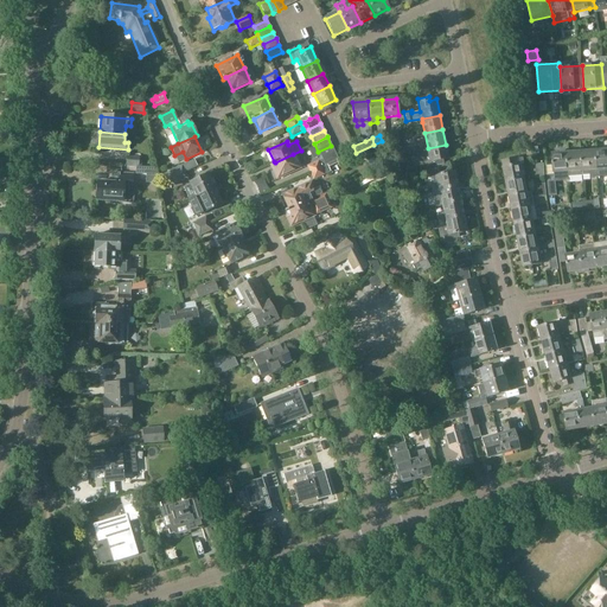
[(430,164),(433,163),(438,166),(443,165),(443,161),(448,160),(446,145),(428,148),(430,164)]
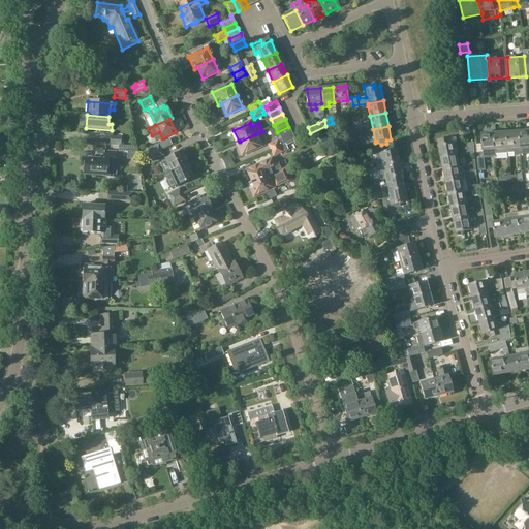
[(277,132),(280,138),(291,133),(288,127),(277,132)]
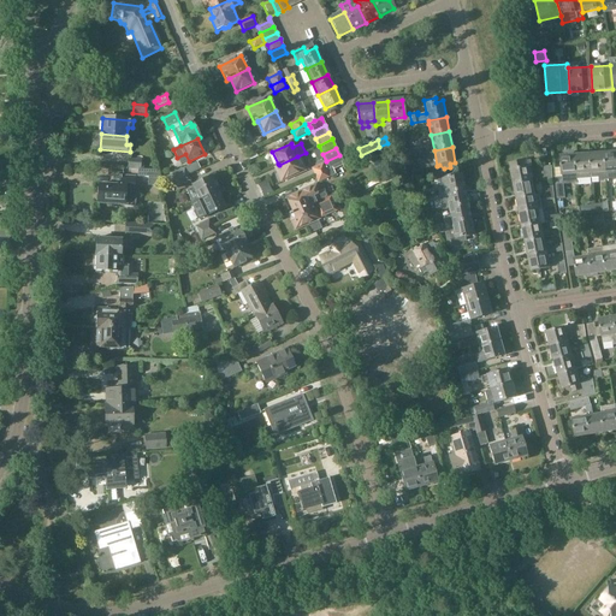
[(615,153),(605,154),(606,172),(615,171),(615,177),(615,176),(615,153)]
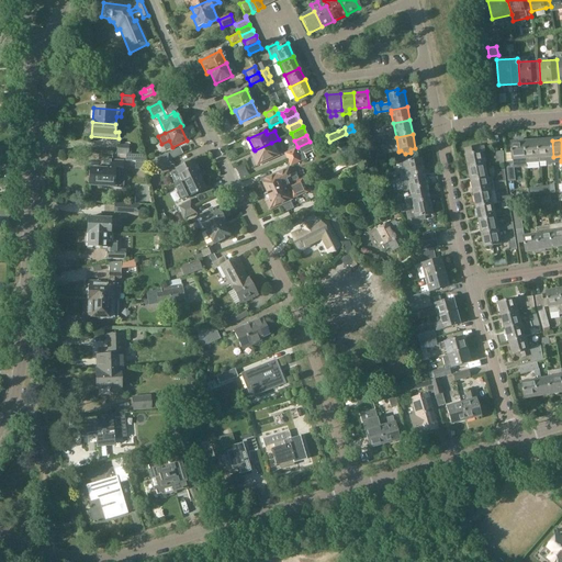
[(538,142),(540,163),(546,163),(547,165),(553,165),(553,157),(552,141),(538,142)]
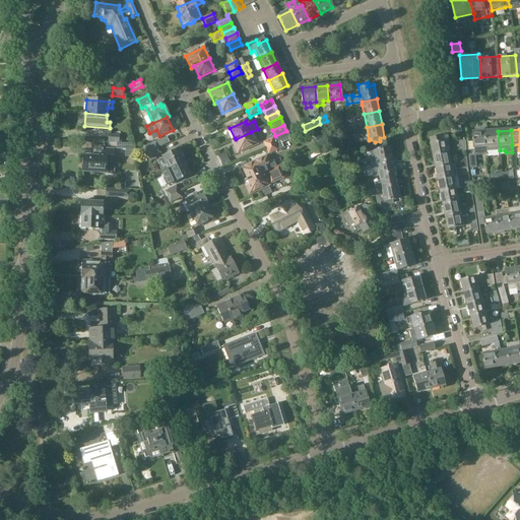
[(275,136),(276,137),(278,142),(280,141),(289,137),(286,131),(275,136)]
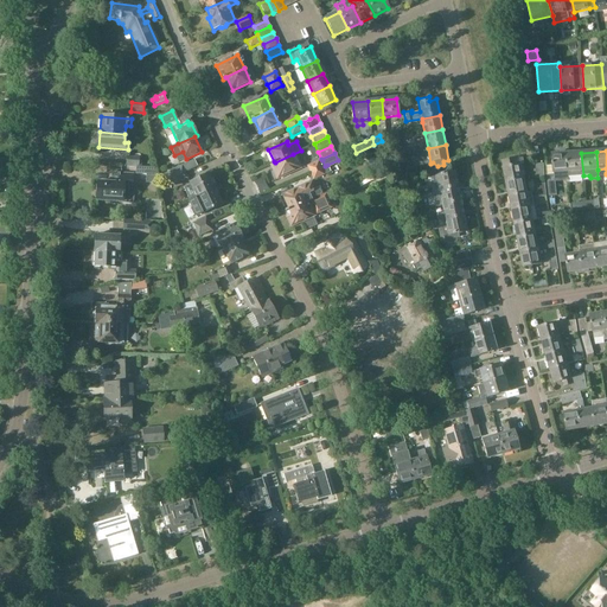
[(567,154),(568,172),(568,177),(583,176),(581,153),(567,154)]
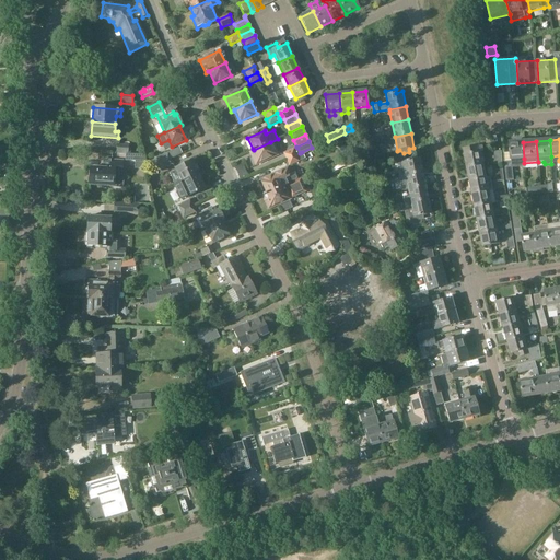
[(277,155),(270,142),(254,150),(253,149),(249,151),(256,164),(277,155)]
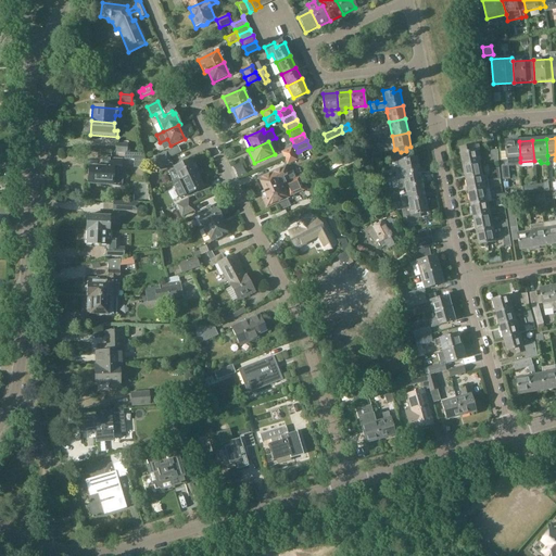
[(519,141),(506,142),(507,158),(520,158),(519,141)]
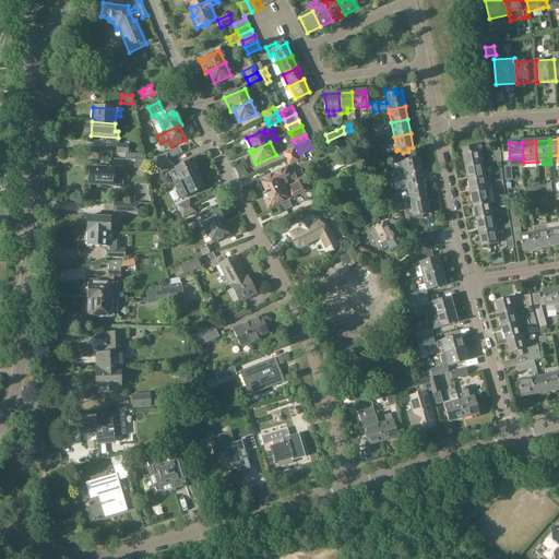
[(116,144),(116,154),(128,154),(129,145),(116,144)]
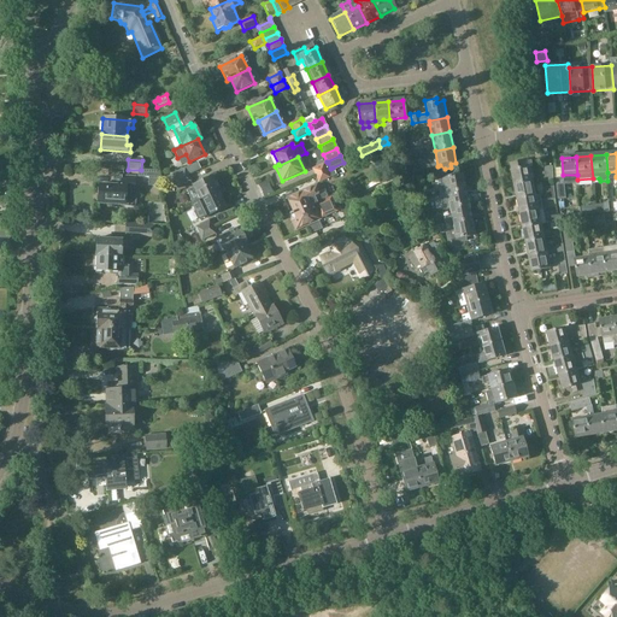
[(511,164),(512,171),(513,180),(532,176),(529,168),(527,168),(526,162),(511,164)]
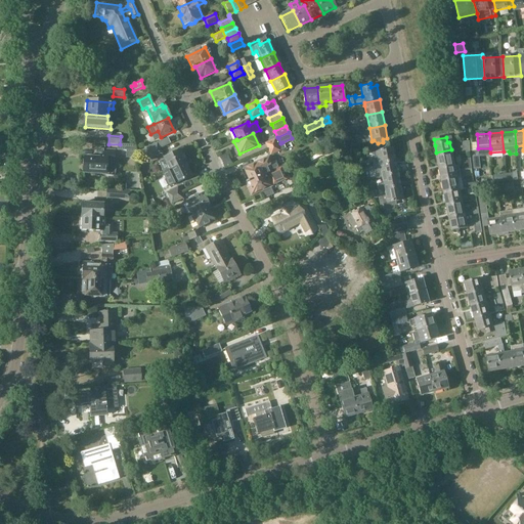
[(265,143),(268,149),(282,143),(282,142),(280,143),(278,138),(275,139),(274,139),(265,143)]
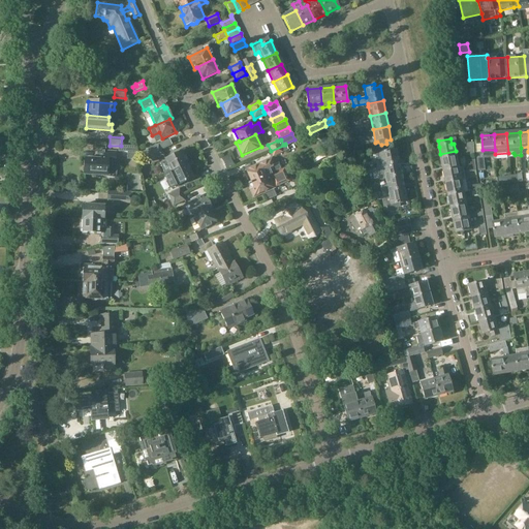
[(343,142),(328,149),(322,151),(325,157),(346,148),(343,142)]
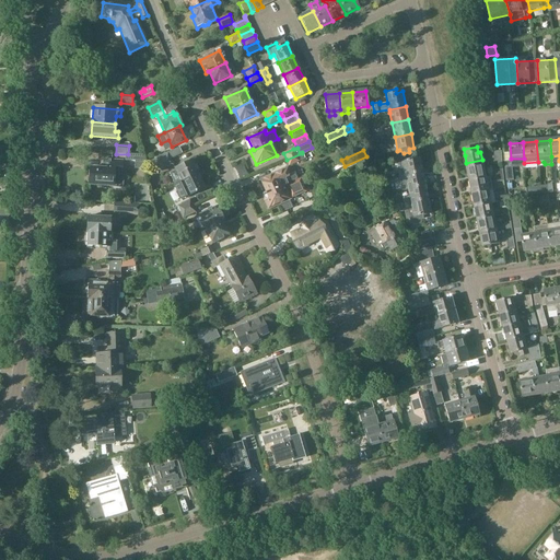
[(149,162),(146,163),(147,170),(147,171),(159,165),(158,165),(171,159),(167,153),(155,159),(149,162)]
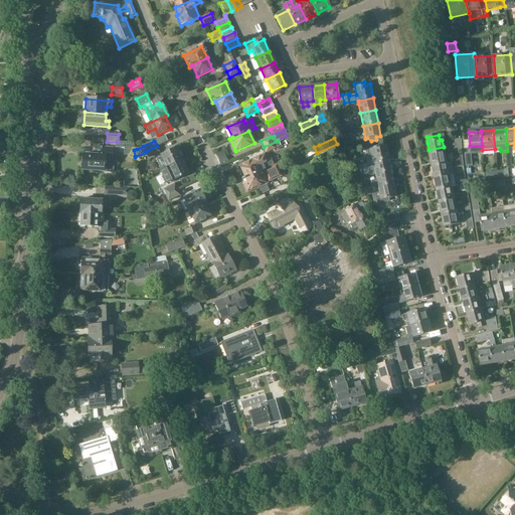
[(266,153),(275,149),(276,149),(281,146),(278,141),(264,147),(266,153)]
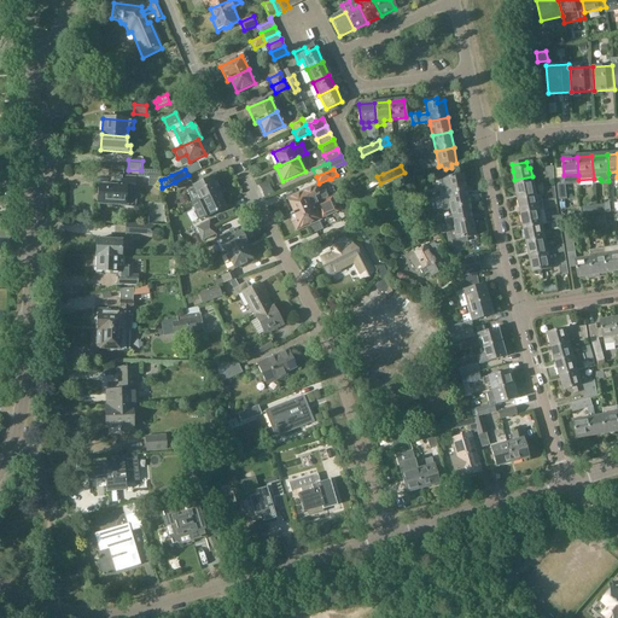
[(149,187),(162,187),(161,180),(159,172),(141,170),(128,170),(127,178),(149,179),(149,187)]
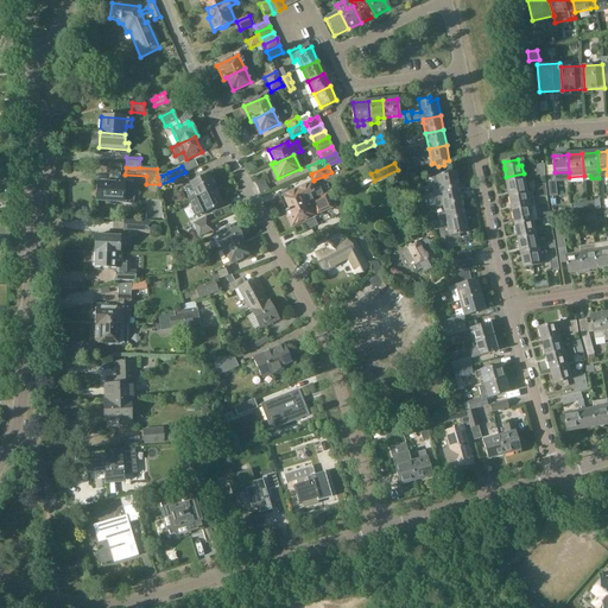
[(455,172),(444,175),(443,170),(431,172),(434,185),(431,185),(432,192),(458,188),(455,172)]
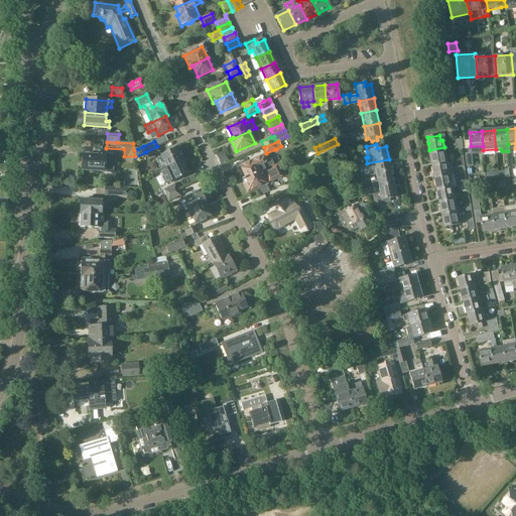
[(145,152),(146,152),(148,158),(159,152),(157,146),(145,152)]
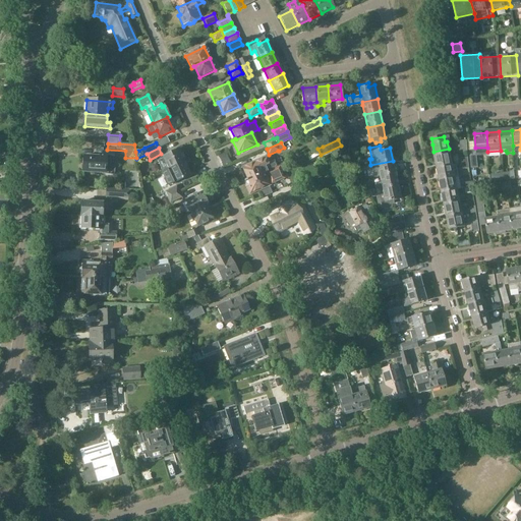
[(449,149),(433,152),(437,165),(451,162),(449,149)]
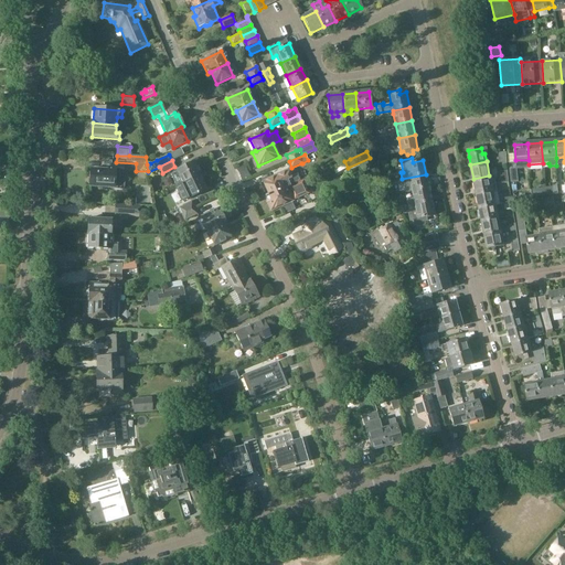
[(89,187),(124,189),(125,179),(115,178),(115,172),(123,173),(124,163),(112,162),(110,171),(91,170),(89,187)]
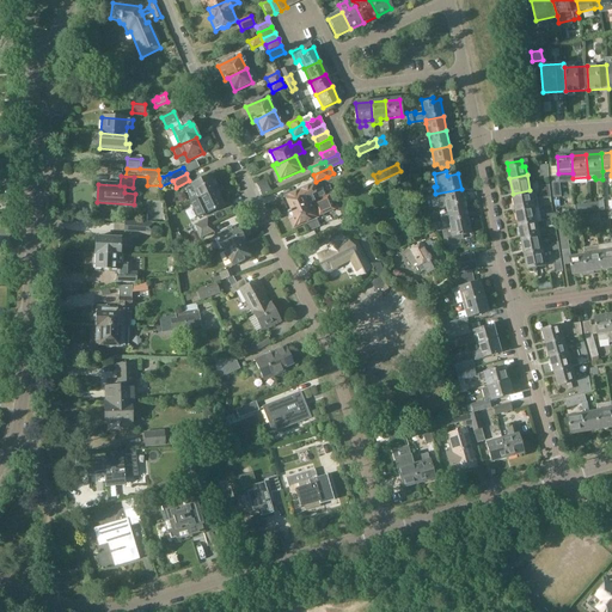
[(184,189),(190,202),(196,200),(197,201),(216,191),(218,191),(210,176),(191,185),(191,187),(184,189)]
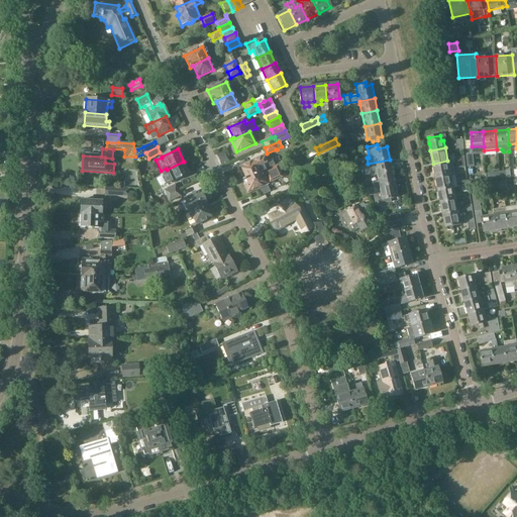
[(240,168),(245,178),(245,179),(262,172),(262,173),(275,167),(276,166),(273,159),(269,160),(267,156),(240,168)]
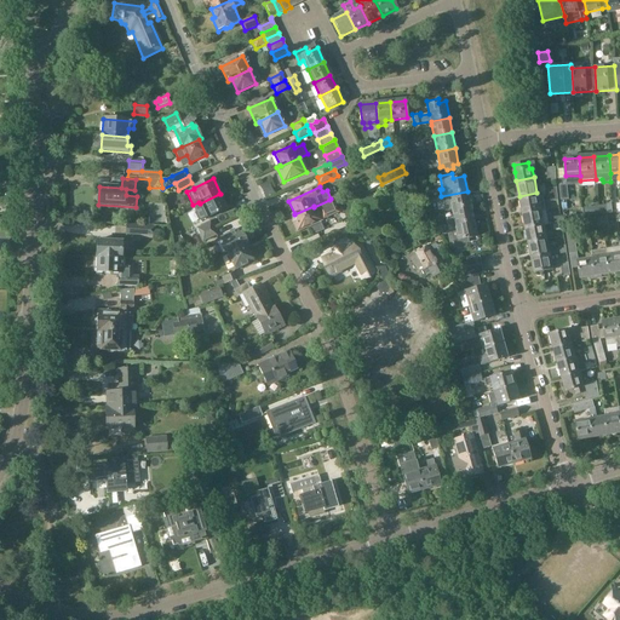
[(470,207),(468,191),(441,196),(445,212),(453,210),(470,207)]
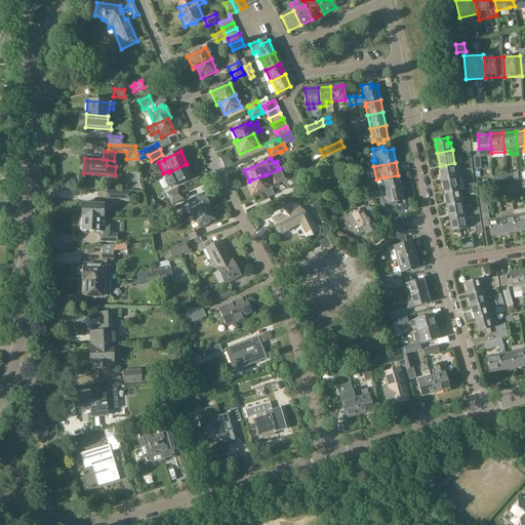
[(454,163),(440,166),(442,178),(461,175),(459,166),(455,167),(454,163)]
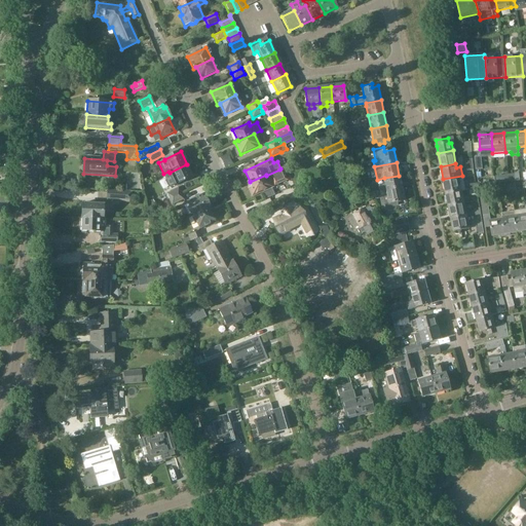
[(163,174),(171,188),(192,178),(186,164),(170,173),(168,172),(163,174)]
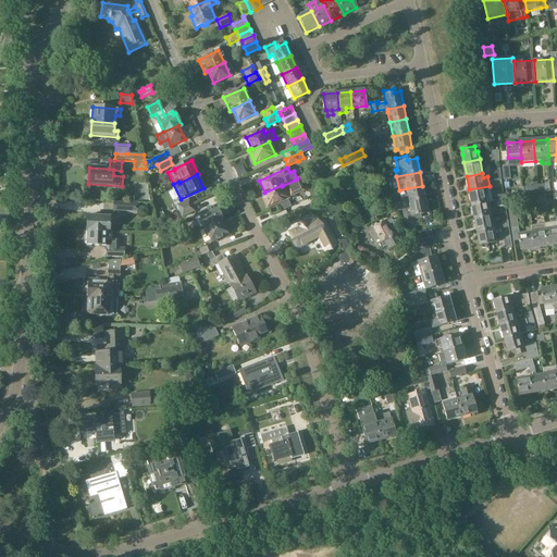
[(267,208),(277,202),(281,211),(291,207),(287,198),(305,190),(298,178),(297,178),(296,180),(282,186),(282,185),(264,193),(264,192),(260,194),(267,208)]
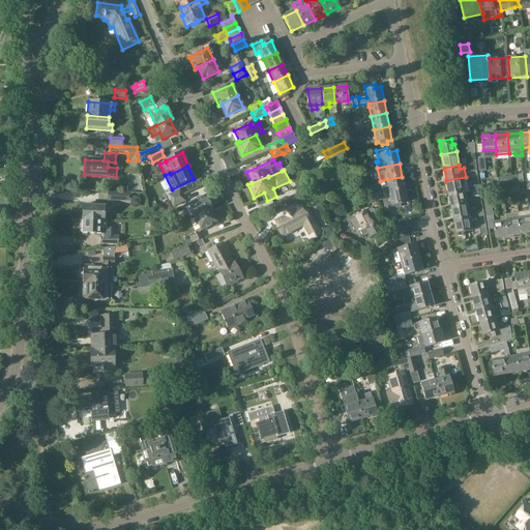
[(518,175),(511,176),(511,184),(524,182),(523,174),(518,175)]
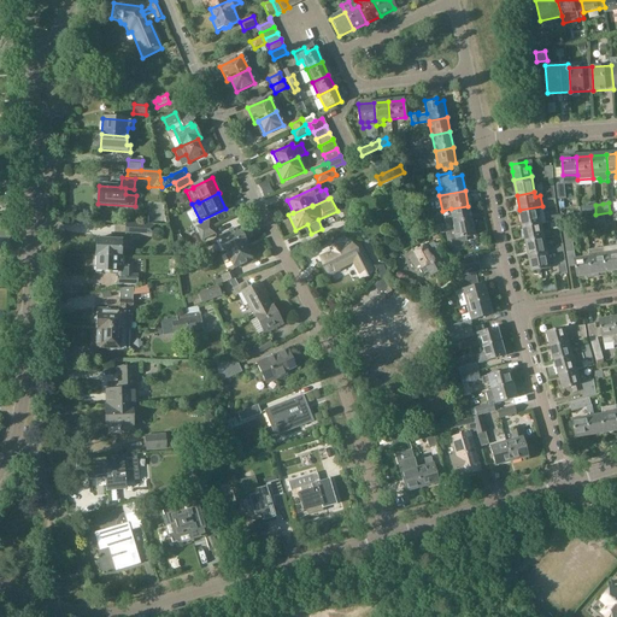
[(582,216),(595,215),(595,205),(581,207),(582,216)]
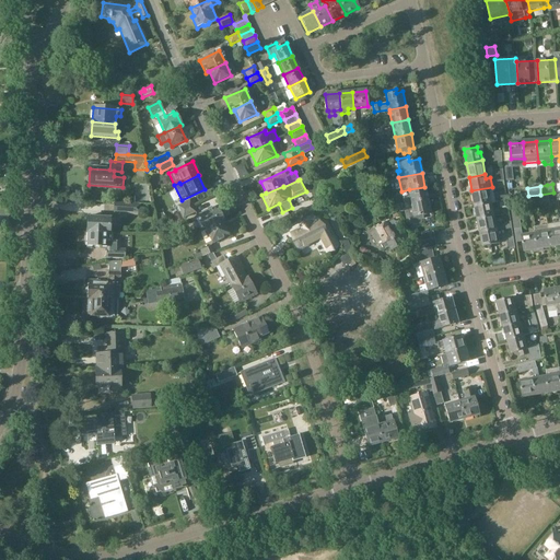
[(409,189),(410,197),(403,198),(404,205),(411,203),(428,200),(424,187),(409,189)]
